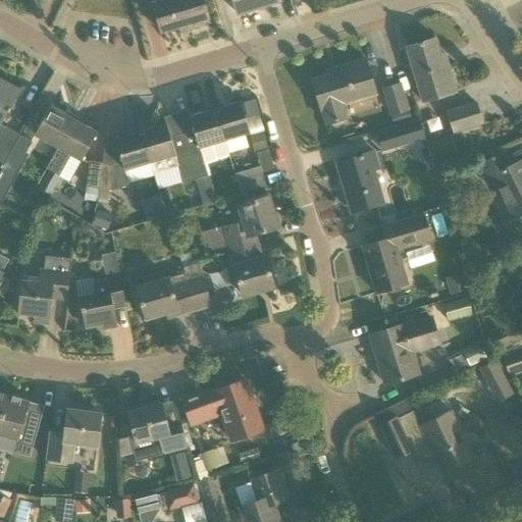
[(188,29),(209,22),(203,0),(161,0),(154,2),(161,33),(187,24),(188,29)]
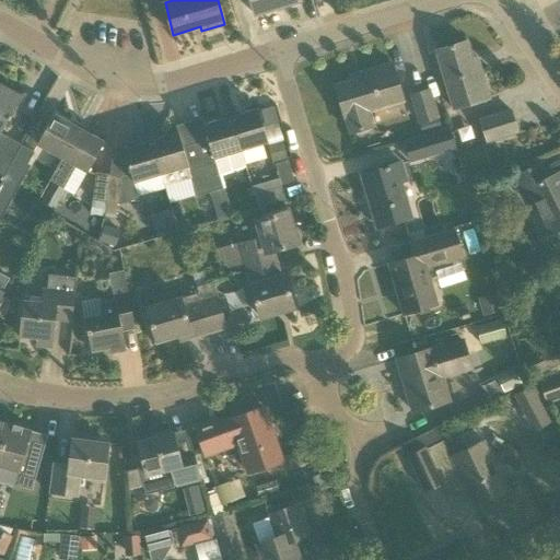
[(249,0),(254,15),(301,1),(300,0),(249,0)]
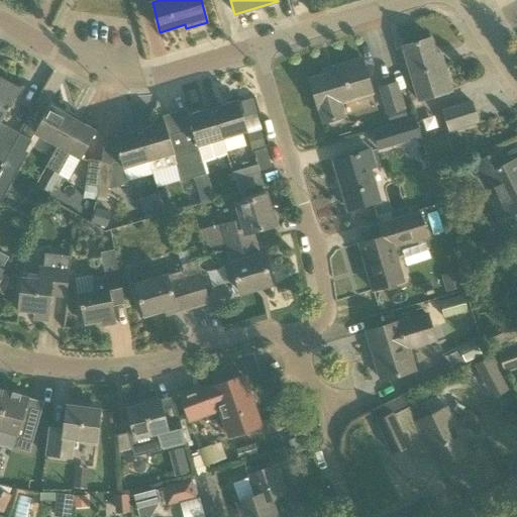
[(439,65),(431,37),(403,46),(418,100),(451,91),(443,64),(439,65)]
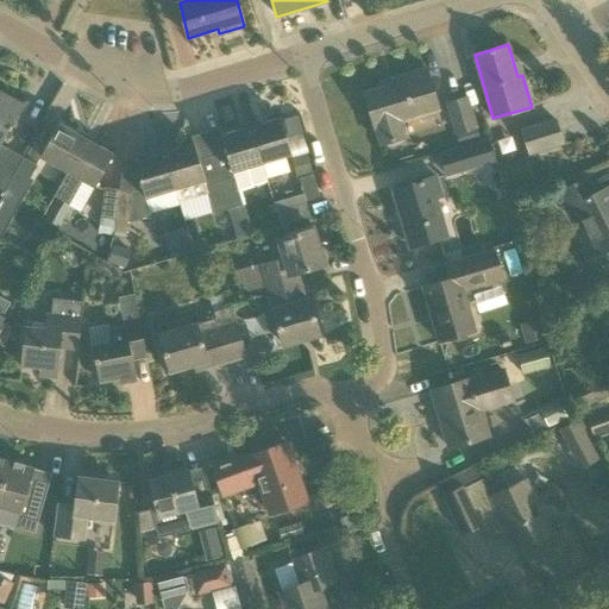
[(402,138),(397,119),(438,106),(426,69),(394,79),(396,83),(364,93),(375,129),(376,127),(381,144),(402,138)]
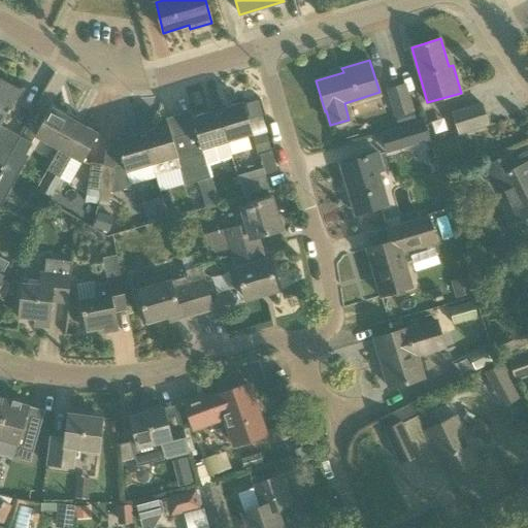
[(2,126),(21,91),(0,78),(0,167),(2,169),(7,159),(19,135),(5,129),(2,126)]
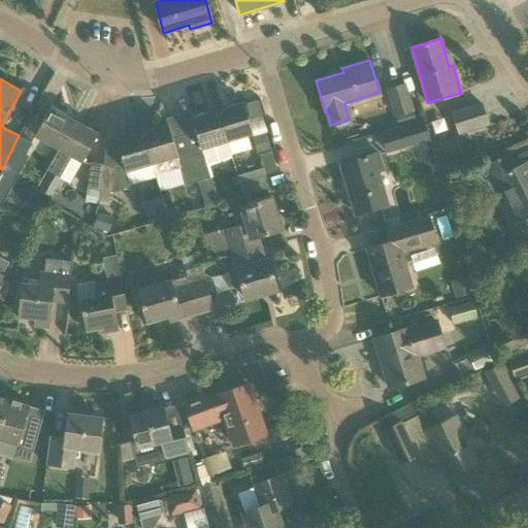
[(395,118),(415,111),(405,83),(386,89),(395,118)]
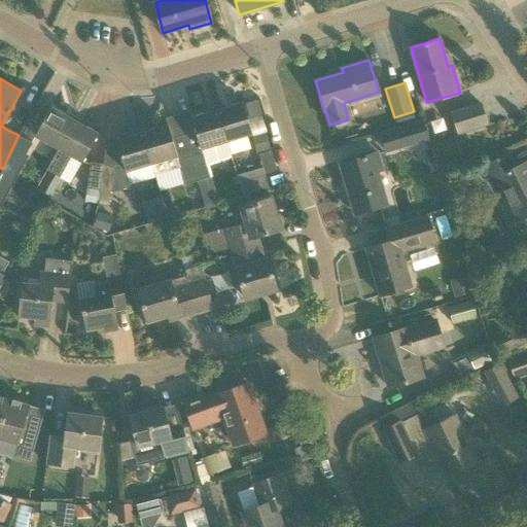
[(231,156),(232,156),(232,152),(246,148),(243,136),(252,134),(243,102),(218,109),(231,156)]
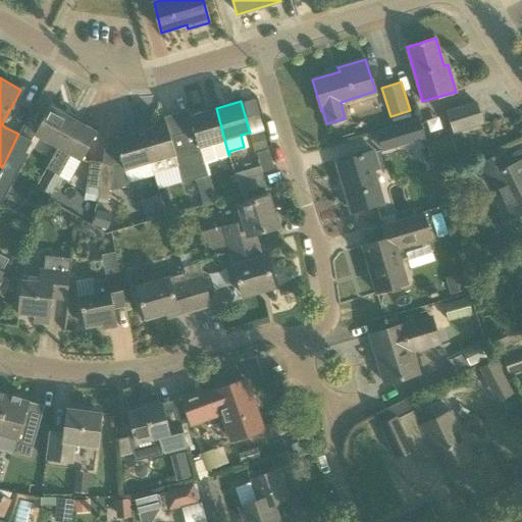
[(454,133),(463,129),(482,123),(476,102),(447,111),(454,133)]
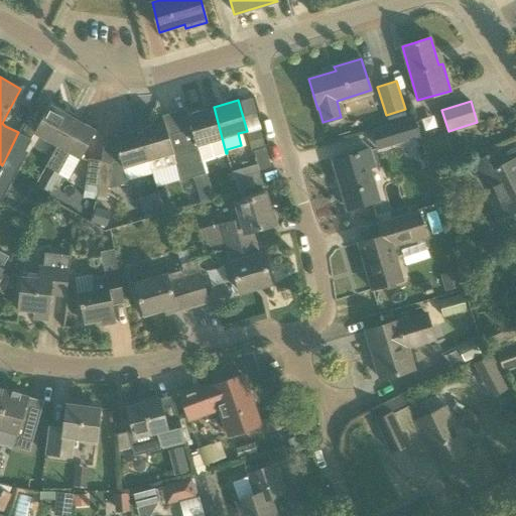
[(49,167),(76,119),(49,105),(34,133),(56,146),(45,165),(49,167)]
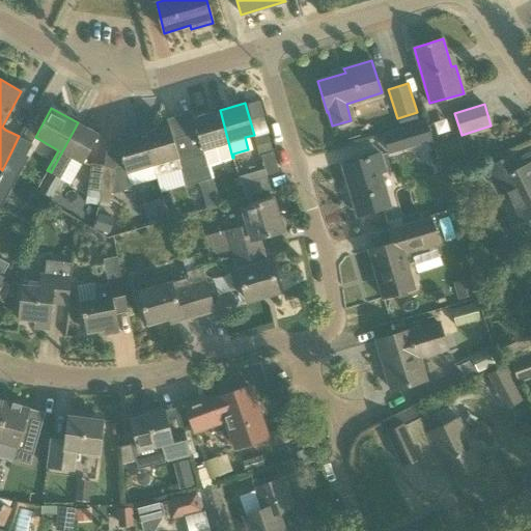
[(201,180),(211,178),(206,165),(232,158),(220,110),(193,118),(197,133),(188,135),(201,180)]
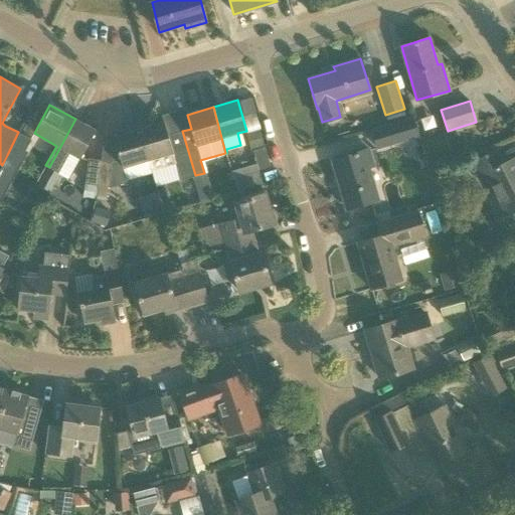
[(404,109),(385,115),(387,122),(406,116),(404,109)]
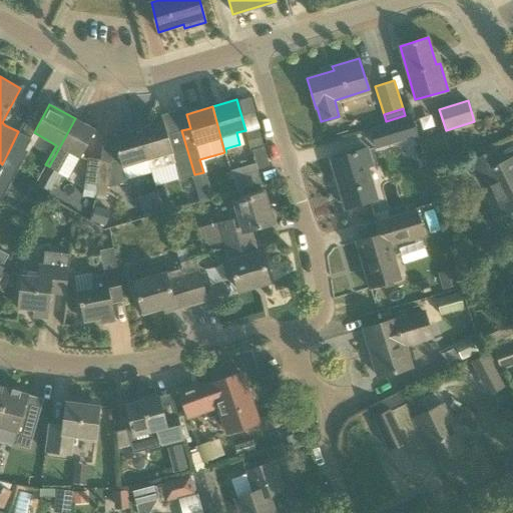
[(376,146),(417,134),(412,116),(370,129),(376,146)]
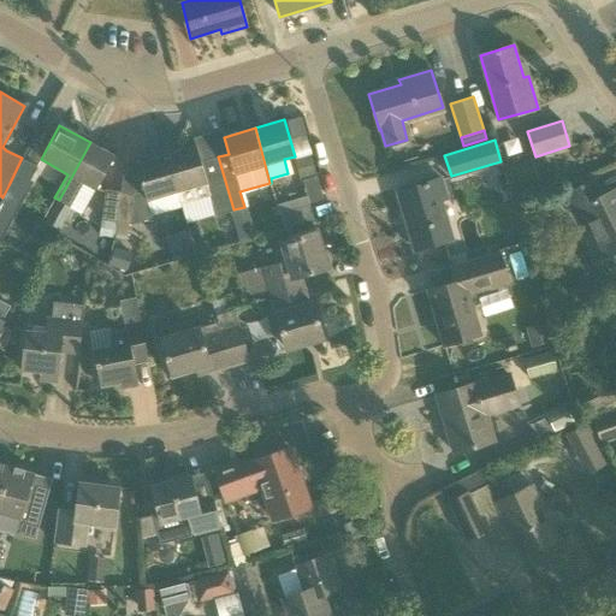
[(96,191),(114,155),(90,142),(59,200),(70,206),(83,183),(96,191)]
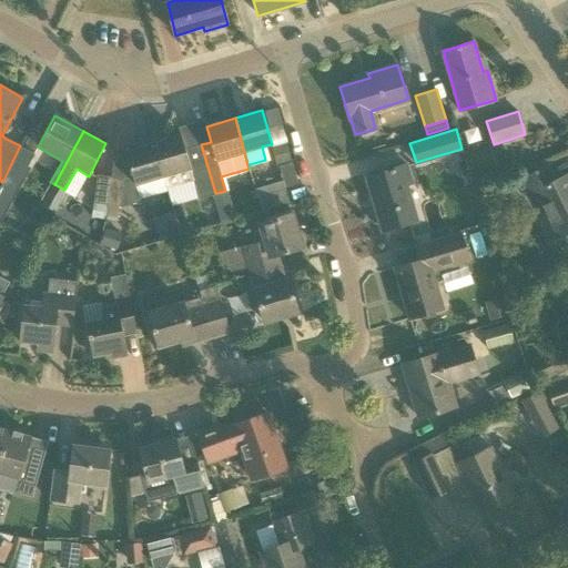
[(186,149),(181,134),(156,141),(168,186),(194,179),(200,198),(215,193),(201,144),(186,149)]
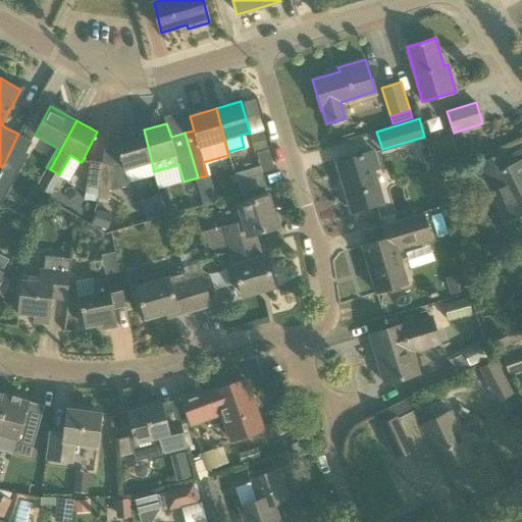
[(154,171),(144,129),(115,139),(124,169),(149,162),(152,171),(154,171)]
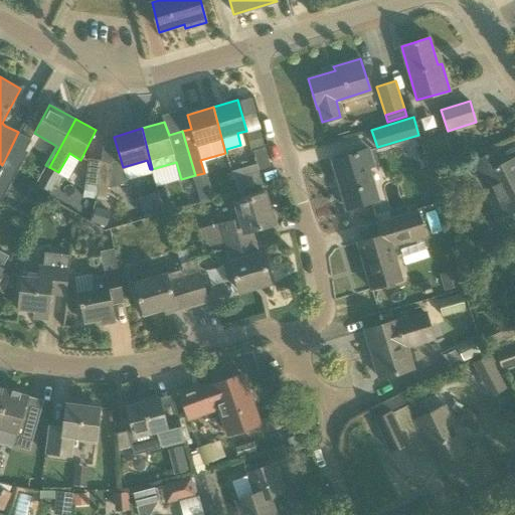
[(261,129),(247,133),(253,151),(266,147),(261,129)]
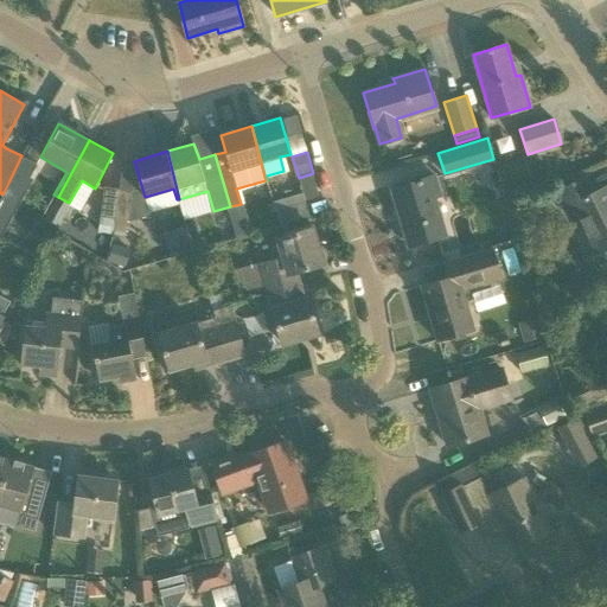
[(21,155),(8,183),(24,190),(37,163),(21,155)]
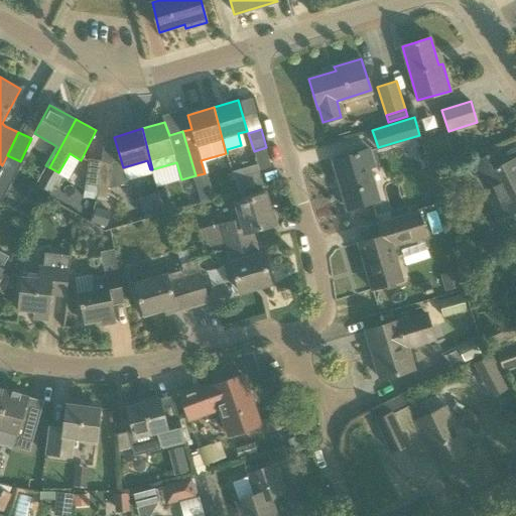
[(348,210),(374,201),(364,166),(372,163),(368,150),(334,160),(348,210)]
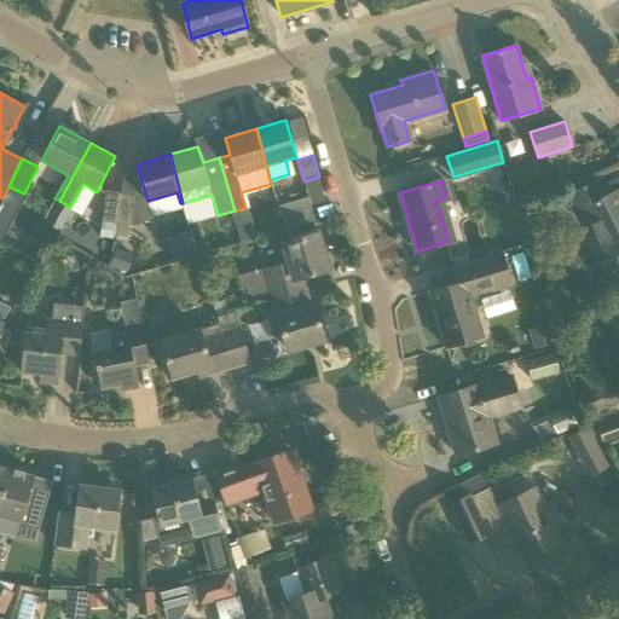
[(618,189),(605,197),(597,181),(567,195),(577,214),(584,210),(609,259),(618,253),(618,189)]
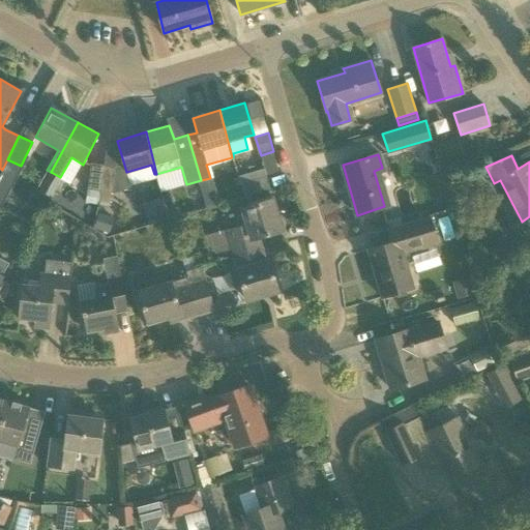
[(102,190),(107,165),(91,162),(87,188),(102,190)]
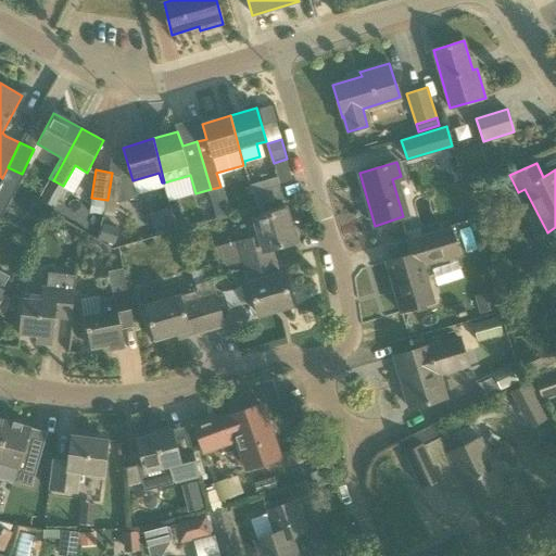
[(124,174),(119,202),(137,196),(133,180),(130,172),(124,174)]
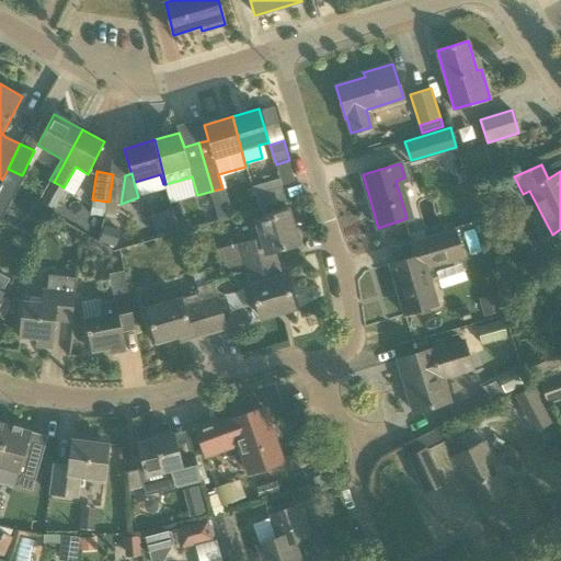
[(121,198),(125,175),(113,174),(109,202),(121,204),(121,198)]
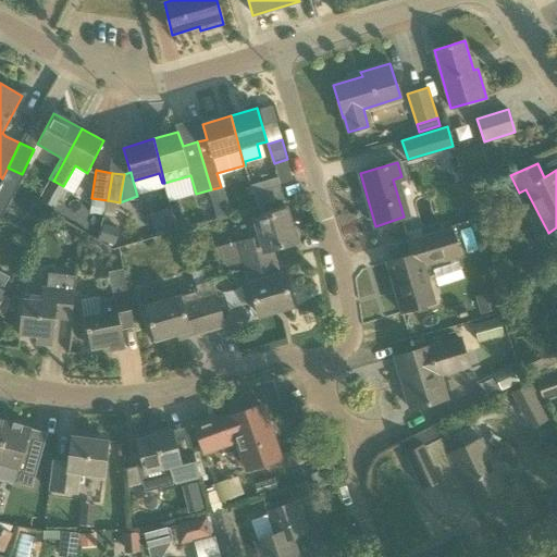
[(277,177),(250,185),(257,206),(284,198),(280,185),(277,177)]
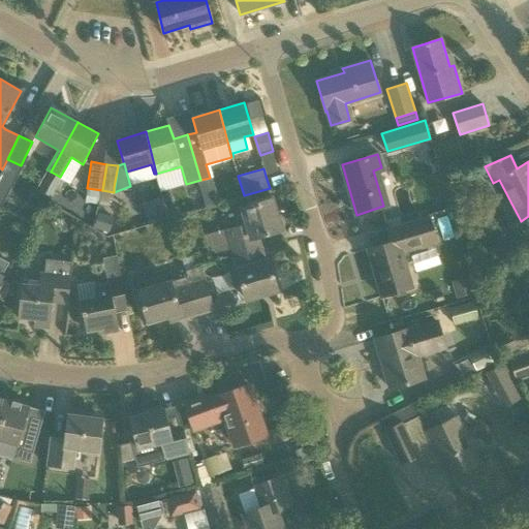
[(43,184),(38,194),(50,200),(56,191),(43,184)]
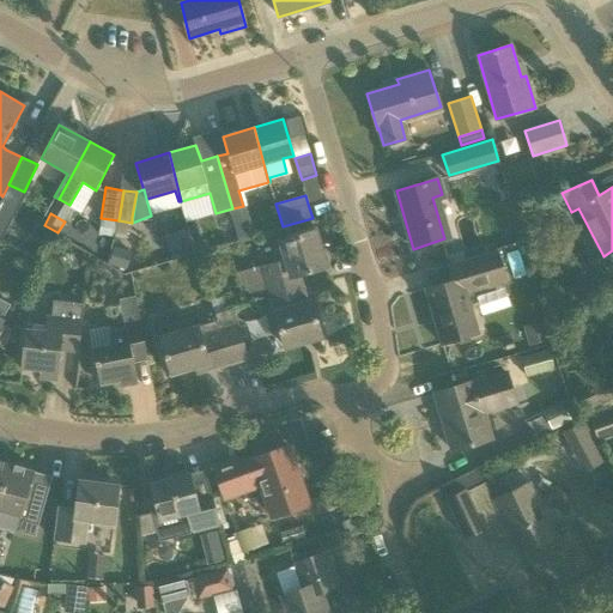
[(190,244),(186,229),(163,236),(169,252),(190,244)]
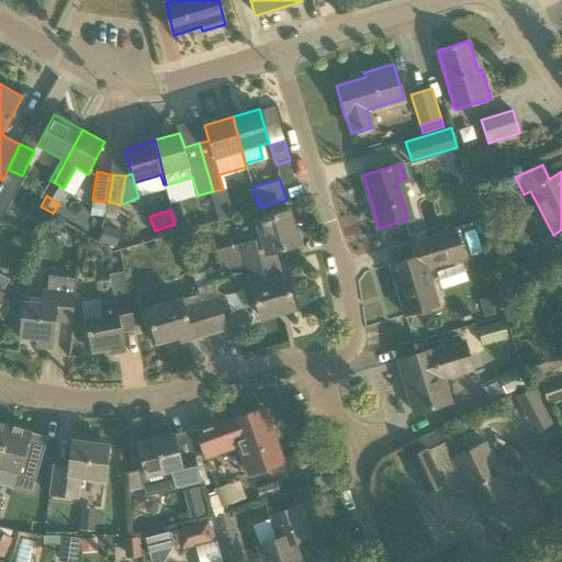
[(262,240),(242,246),(218,253),(226,280),(248,273),(278,265),(274,251),(300,244),(290,211),(256,221),(262,240)]
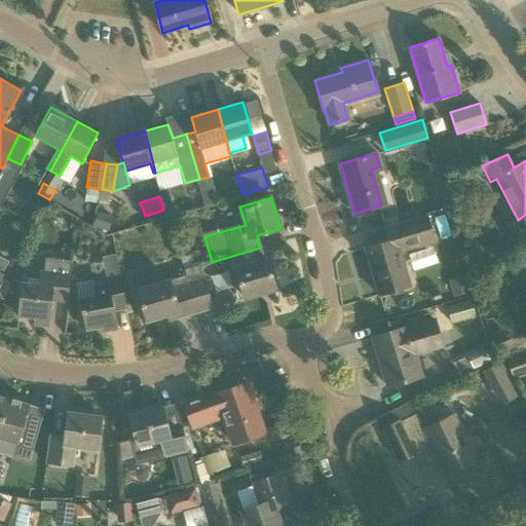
[(99,214),(95,227),(109,232),(113,219),(99,214)]
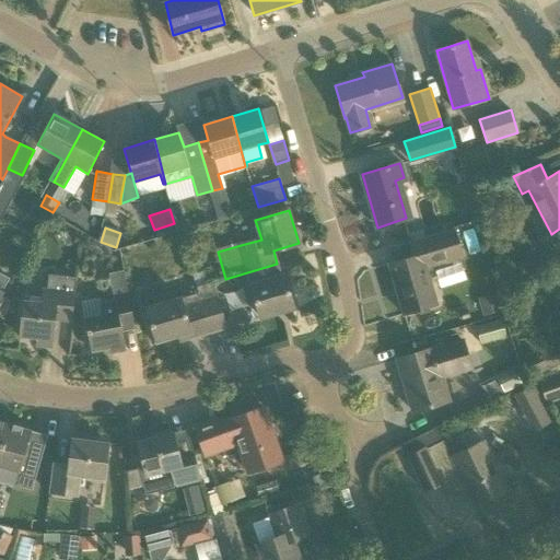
[(404,314),(434,304),(421,265),(444,258),(463,253),(455,228),(436,233),(409,241),(415,257),(388,264),(404,314)]
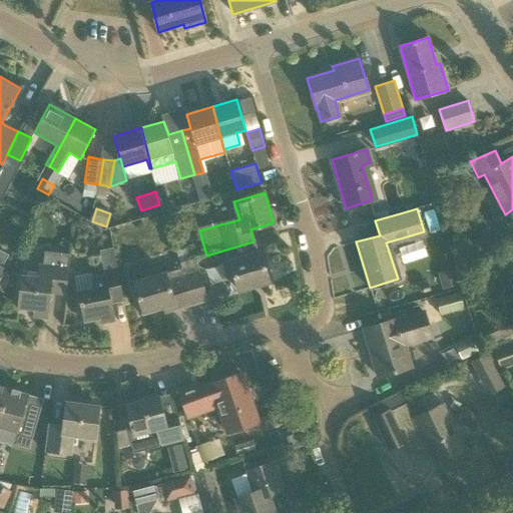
[(226,249),(238,291),(270,282),(261,251),(257,252),(253,241),(226,249)]
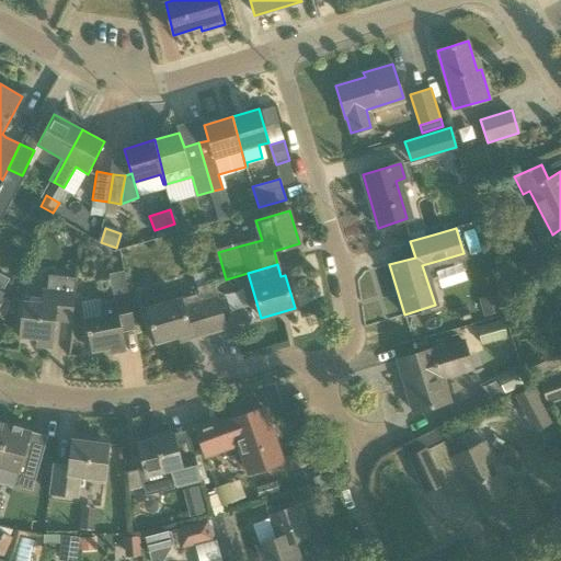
[(135,324),(130,302),(124,270),(110,273),(115,300),(101,304),(103,313),(86,317),(89,335),(88,348),(104,350),(110,348),(110,354),(126,351),(122,327),(135,324)]
